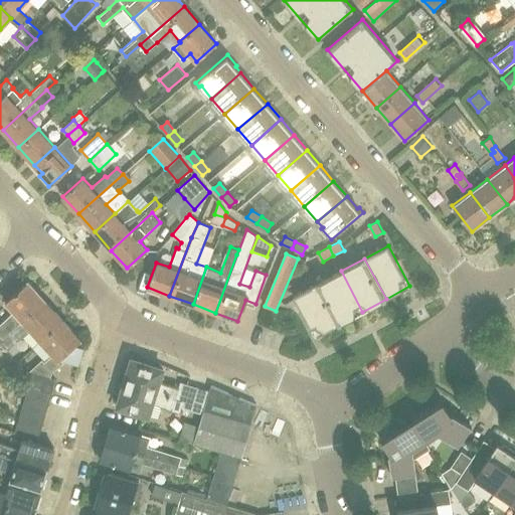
[(339,324),(362,312),(341,271),(317,284),(339,324)]
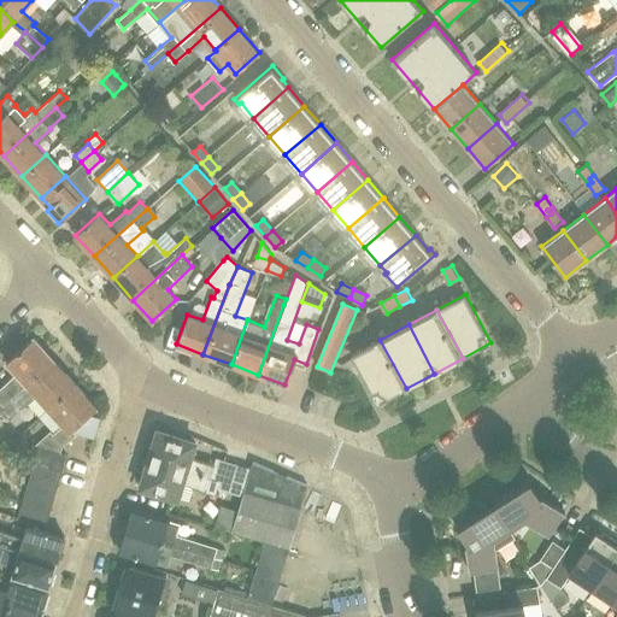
[(0,410),(12,399),(28,385),(54,360),(34,338),(6,362),(17,372),(0,388),(0,410)]
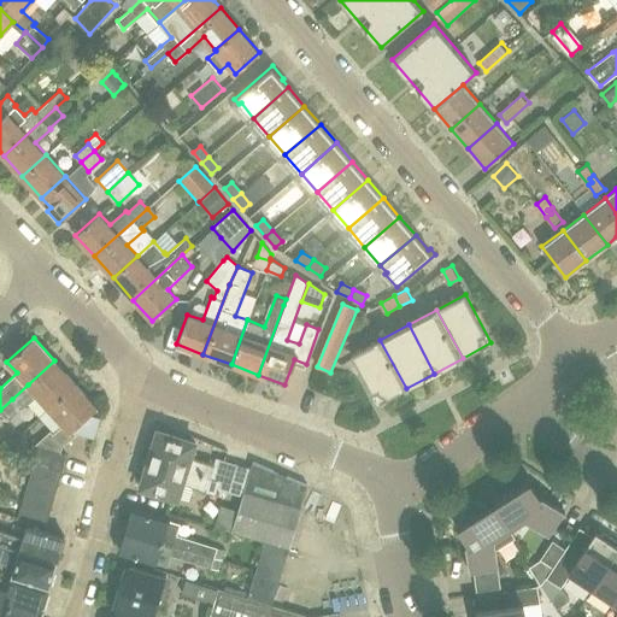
[(377,404),(406,388),(380,340),(352,354),(377,404)]
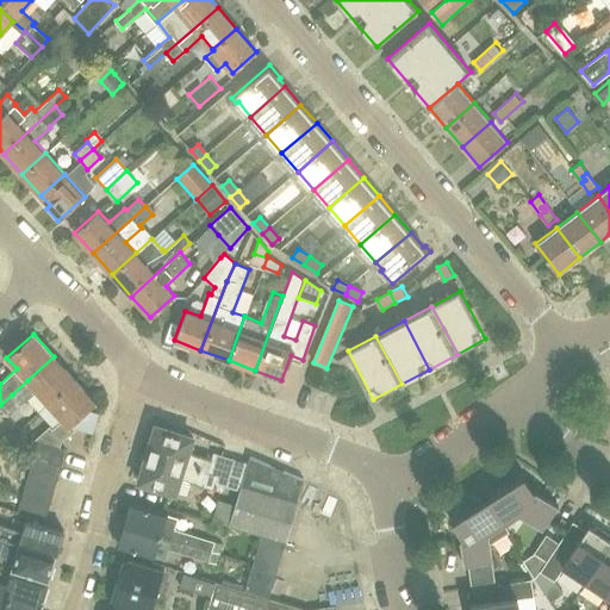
[(27,380),(0,405),(0,406),(6,414),(18,403),(20,405),(37,391),(48,403),(75,379),(55,356),(27,380)]
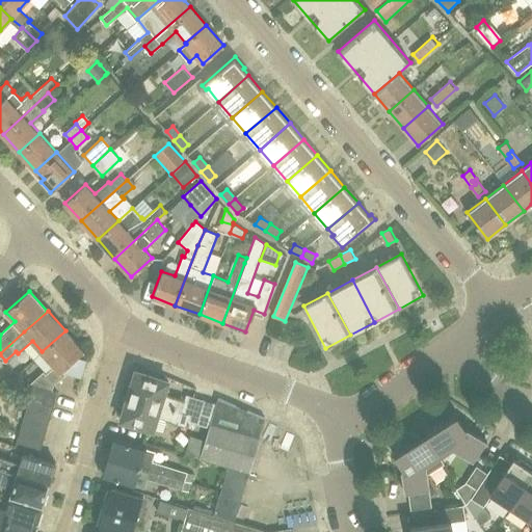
[(28,382),(24,397),(30,399),(54,405),(57,393),(58,392),(52,390),(54,384),(65,373),(62,371),(84,351),(65,330),(42,351),(54,365),(44,373),(42,371),(28,382)]
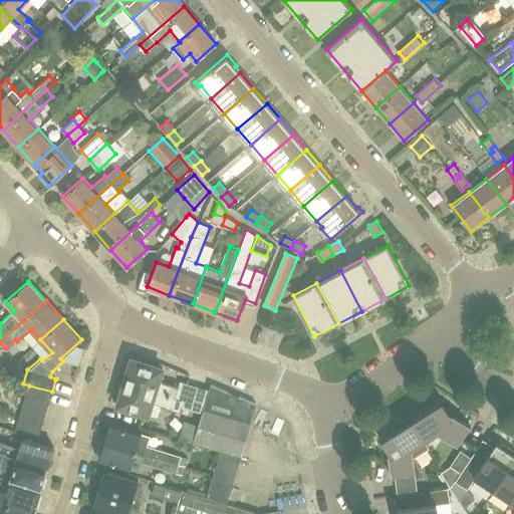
[(192,410),(199,387),(180,381),(179,388),(159,380),(163,367),(132,358),(124,382),(176,398),(182,401),(181,406),(182,407),(192,410)]
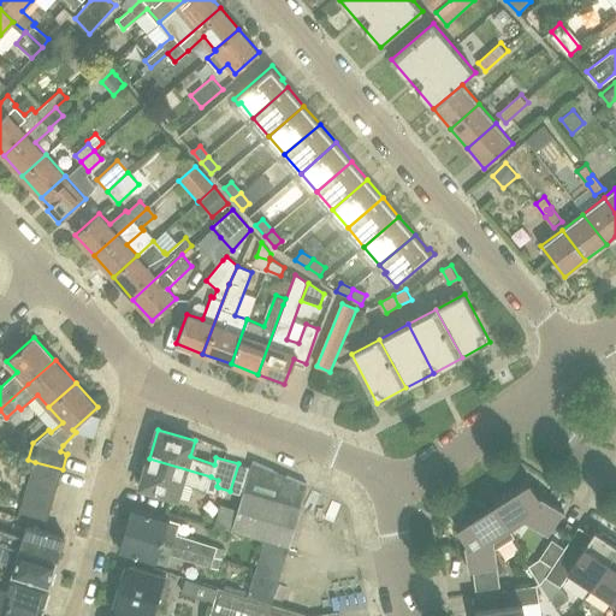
[(218,480),(211,477),(149,458),(141,486),(178,498),(182,483),(217,492),(218,487),(217,486),(218,480)]
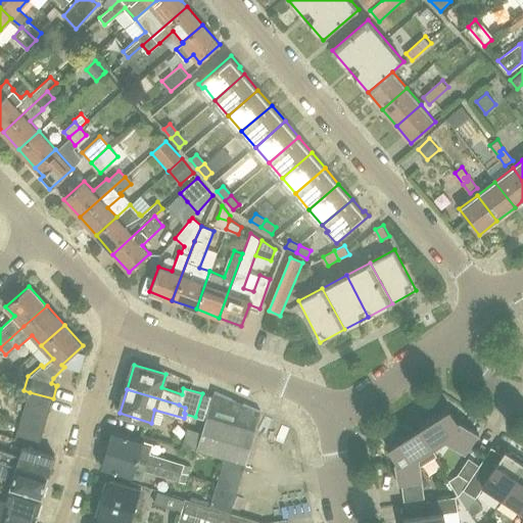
[(264,522),(233,514),(258,432),(257,431),(263,413),(215,391),(212,396),(206,420),(197,448),(223,457),(208,506),(186,500),(179,522),(288,522),(288,518),(264,522)]
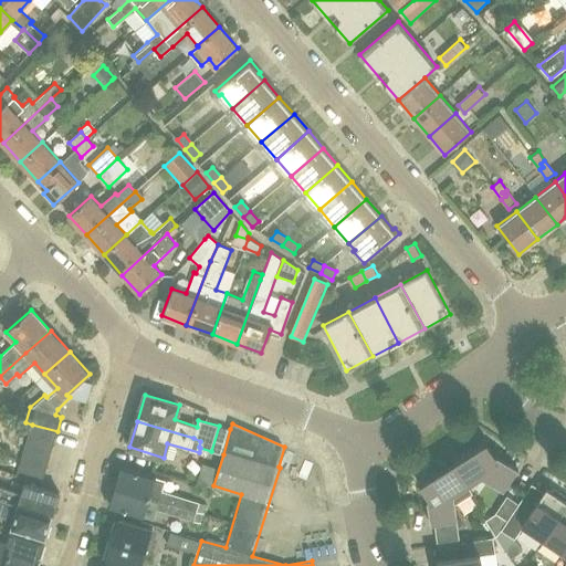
[(53,446),(58,431),(32,425),(28,438),(53,446)]
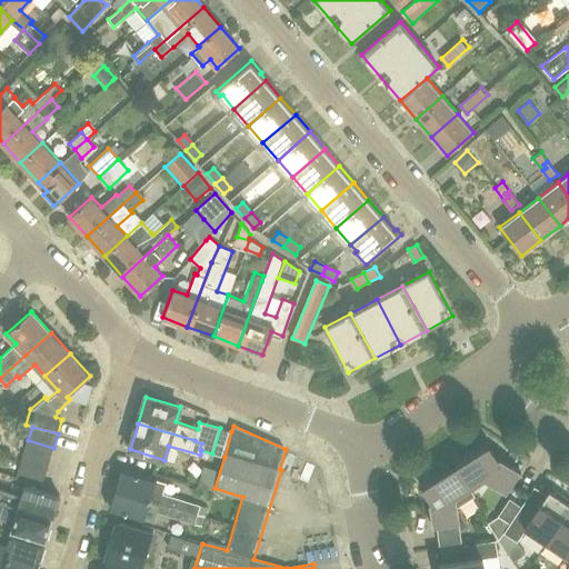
[(225,457),(231,431),(220,428),(212,453),(225,457)]
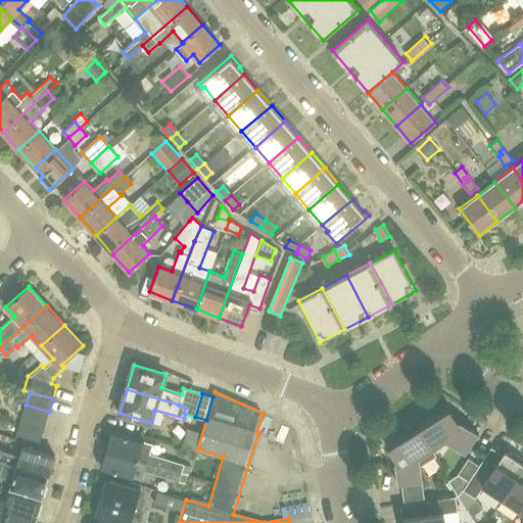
[(45,423),(49,412),(26,405),(22,416),(45,423)]
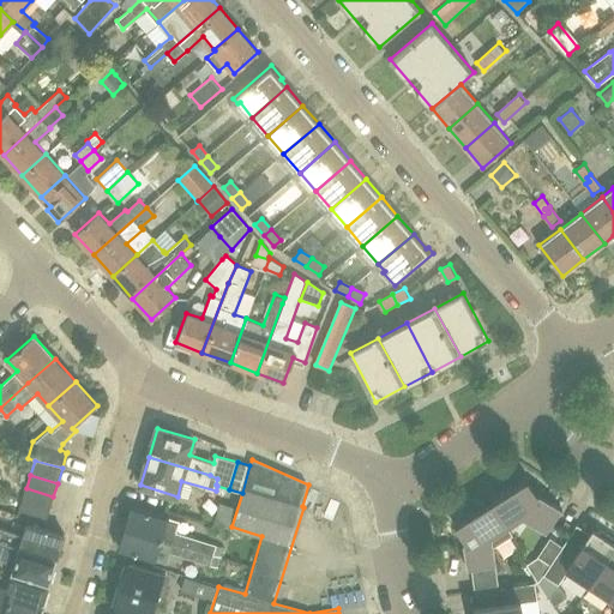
[(492,503),(507,528),(523,518),(547,533),(563,509),(540,493),(540,494),(537,495),(528,480),(492,503)]
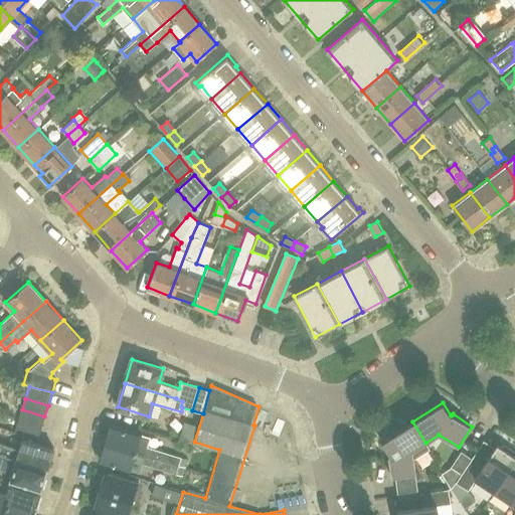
[(41,427),(44,416),(22,409),(18,420),(41,427)]
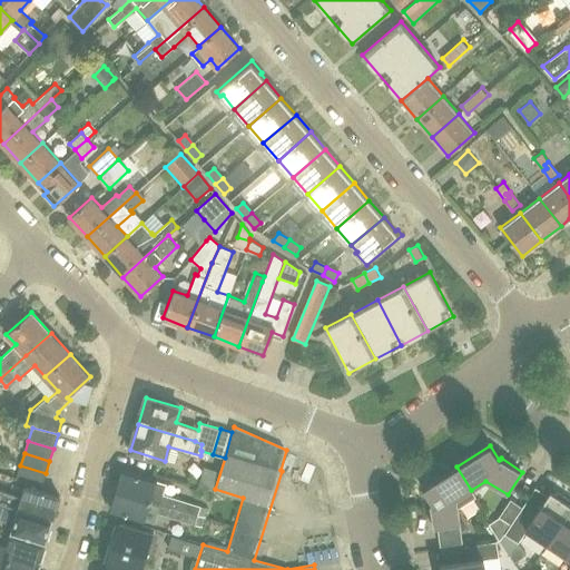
[(42,484),(46,473),(20,465),(17,478),(42,484)]
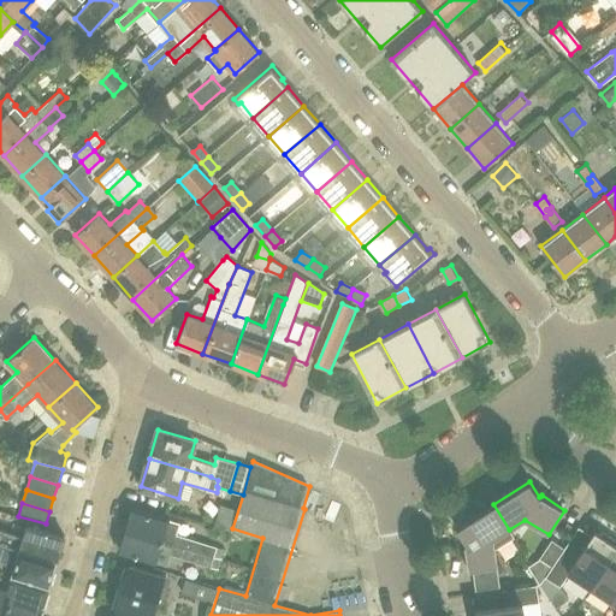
[(493,539),(509,529),(493,504),(458,527),(468,543),(466,544),(465,544),(469,572),(498,567),(493,539)]
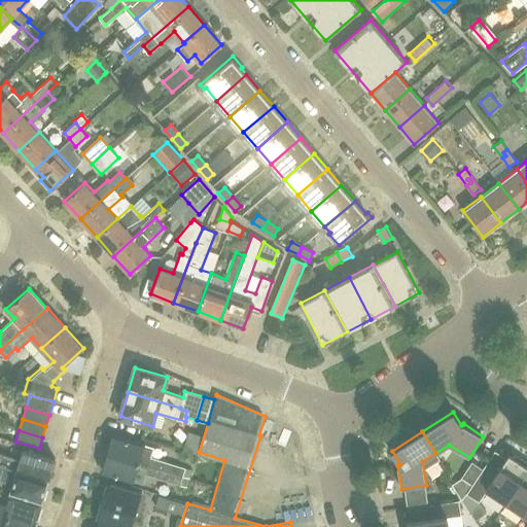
[(154,447),(144,444),(114,435),(109,453),(183,475),(185,466),(151,456),(154,447)]
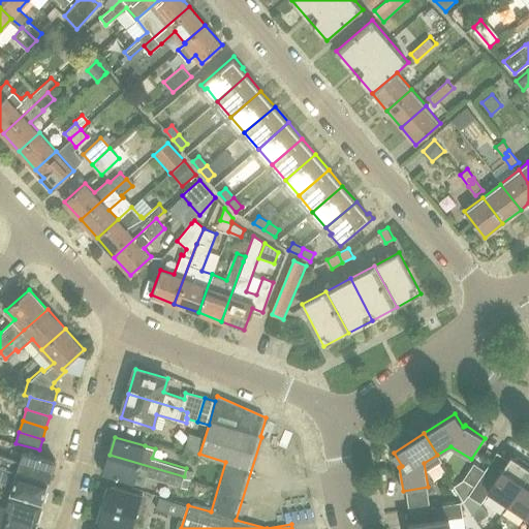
[(56,459),(48,457),(24,449),(21,460),(1,455),(0,458),(0,466),(49,480),(56,459)]
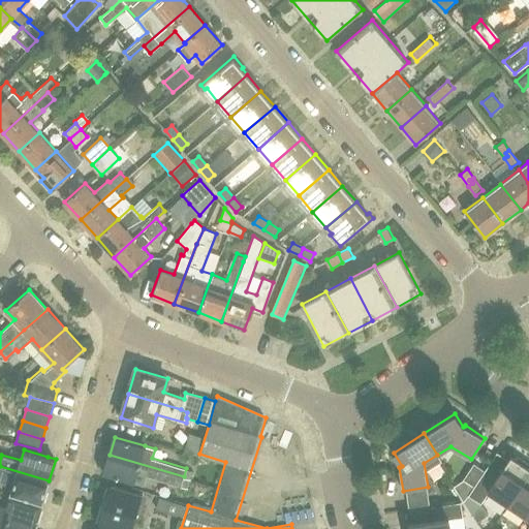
[(181,487),(184,476),(110,455),(103,474),(145,487),(148,477),(181,487)]
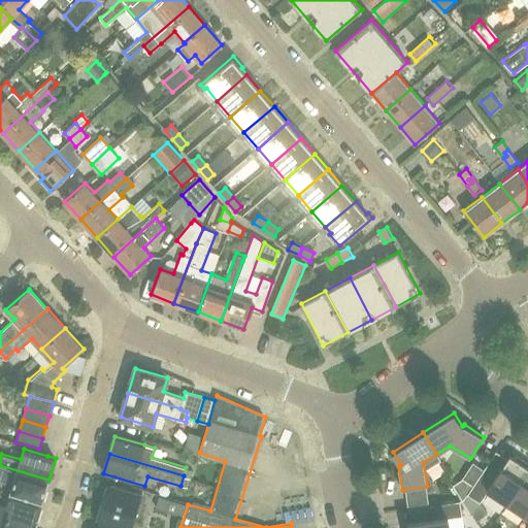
[(463,479),(453,485),(463,500),(467,494),(480,502),(488,491),(507,503),(527,471),(527,462),(517,455),(514,458),(509,455),(495,476),(484,469),(473,485),(463,479)]
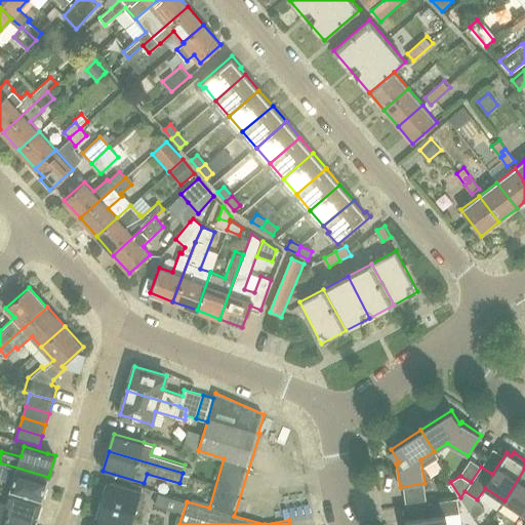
[(42,498),(48,477),(0,462),(0,474),(13,479),(10,489),(42,498)]
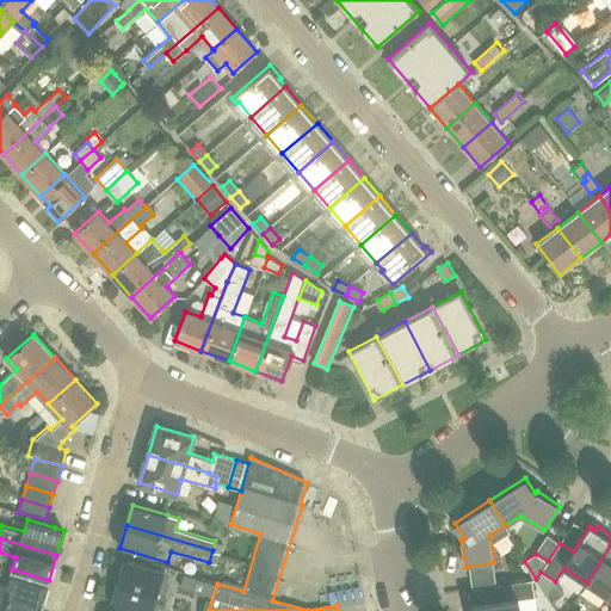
[(223,543),(216,541),(213,550),(221,553),(223,543)]
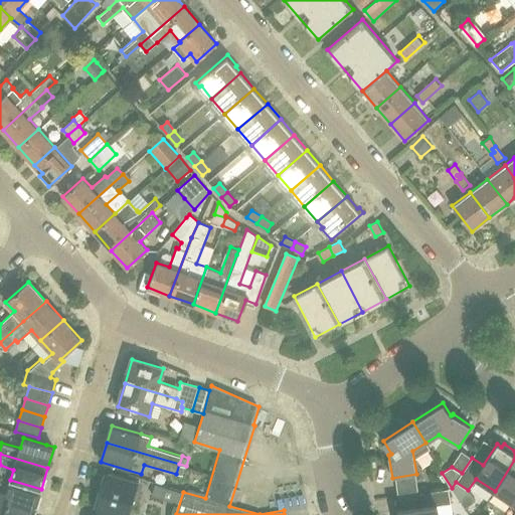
[(514,460),(495,491),(514,504),(514,503),(514,460)]
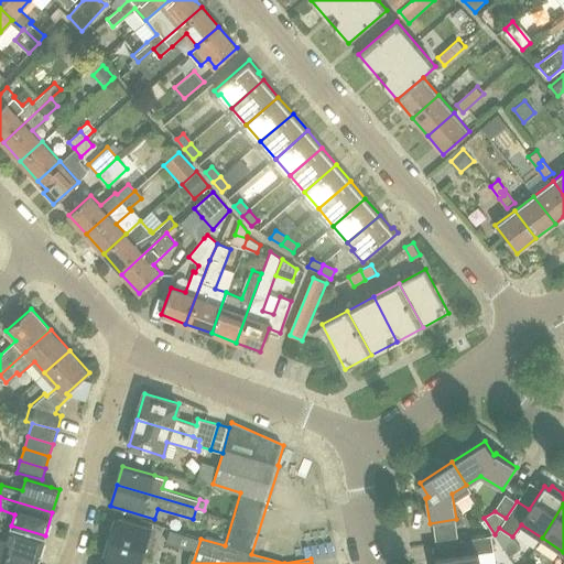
[(115,521),(112,529),(115,530),(112,539),(150,551),(156,529),(119,517),(118,522),(115,521)]
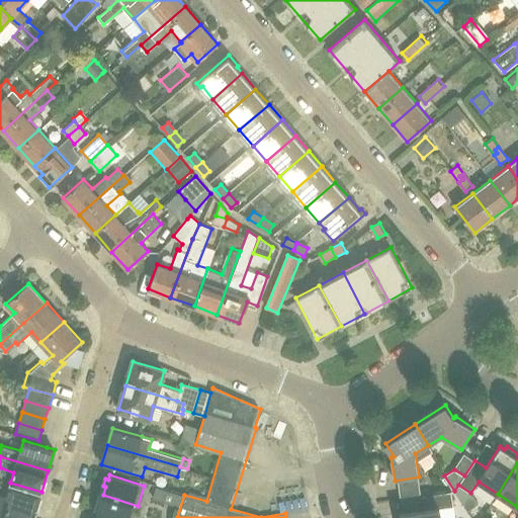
[(0,507),(33,517),(40,496),(9,486),(6,497),(0,495),(0,507)]
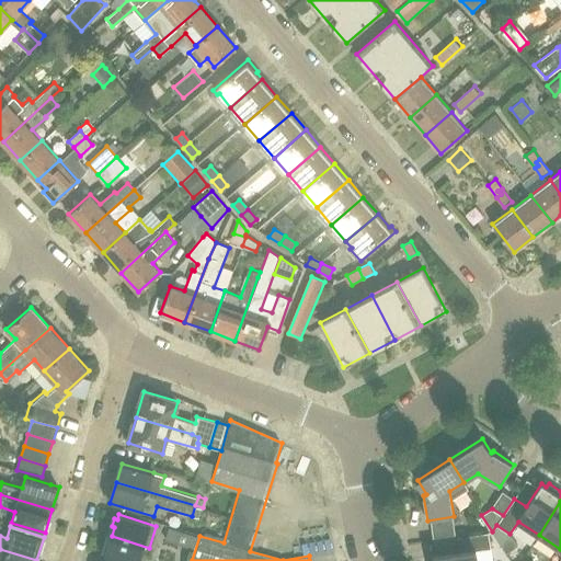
[(433,560),(428,560),(477,560),(477,550),(491,548),(489,531),(458,537),(460,551),(432,556),(433,560)]
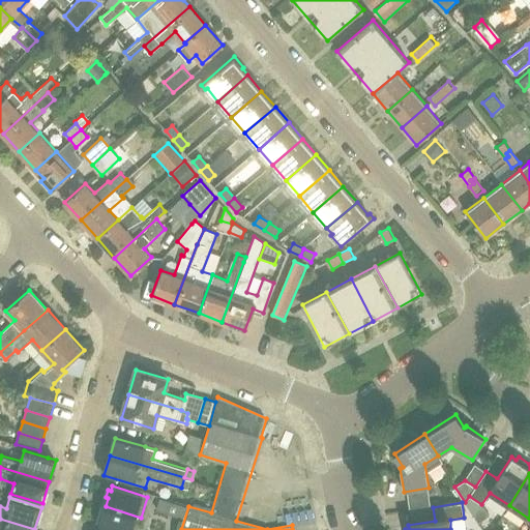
[(102,505),(97,522),(100,523),(99,527),(108,529),(137,529),(138,529),(142,528),(145,525),(144,520),(141,518),(106,506),(102,505)]
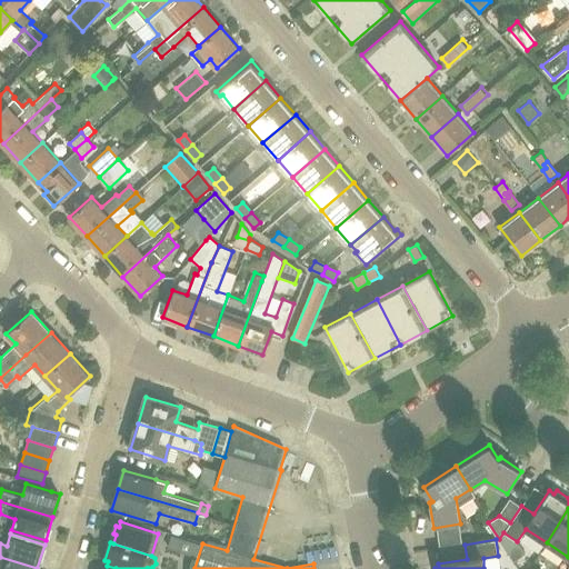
[(0,568),(36,568),(37,568),(0,557),(0,568)]
